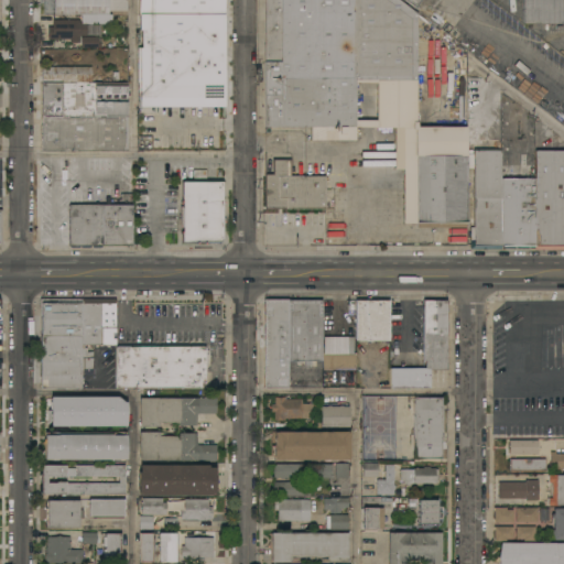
[(82,15),(54,15),(54,0),(108,0),(108,14),(82,15)]
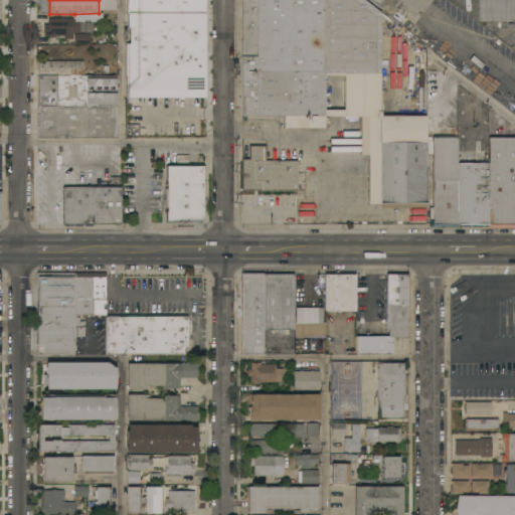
[(204,0),(204,99),(201,99),(201,112),(191,112),(191,99),(128,99),(128,44),(129,44),(129,28),(127,28),(127,0),(204,0)]
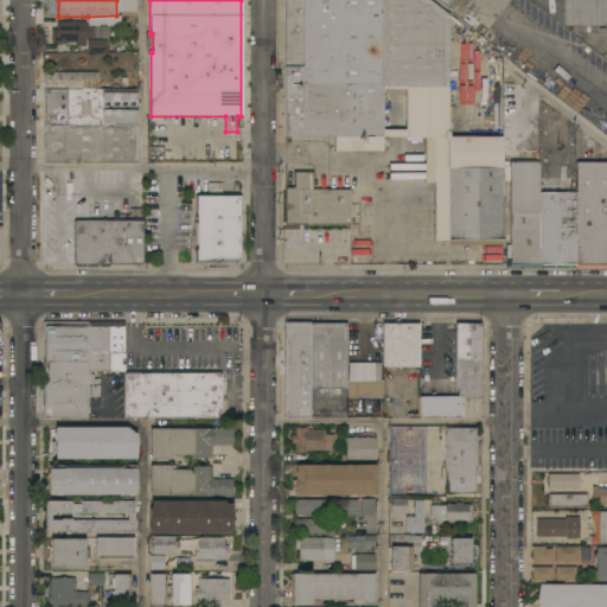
[(448,56),(449,138),(448,241),(433,241),(433,189),(427,189),(427,185),(425,185),(425,138),(382,138),(382,152),(334,152),(334,138),(285,138),(285,0),(428,0),(448,16),(448,18),(448,56)]
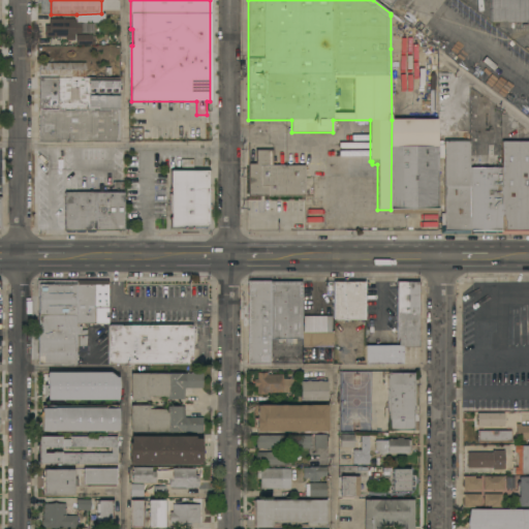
[(376,0),(389,8),(395,0),(376,0)]
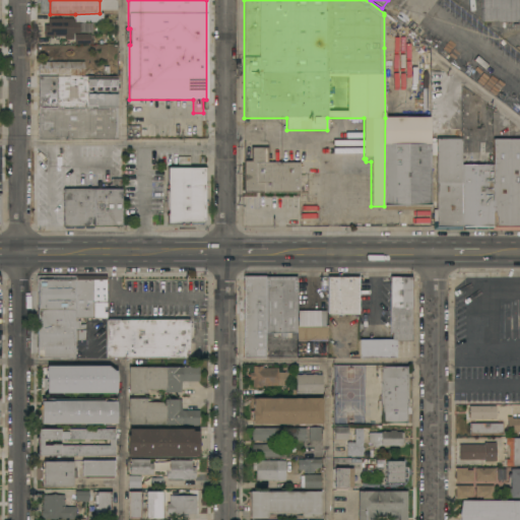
[(519,0),(519,22),(481,22),(481,0),(519,0)]
